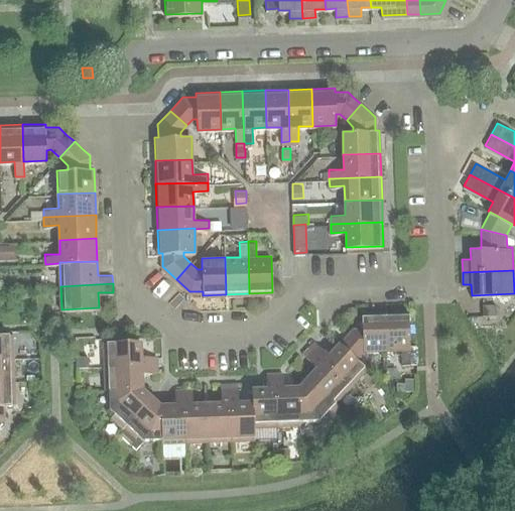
[(483,313),(496,312),(496,302),(483,303),(483,313)]
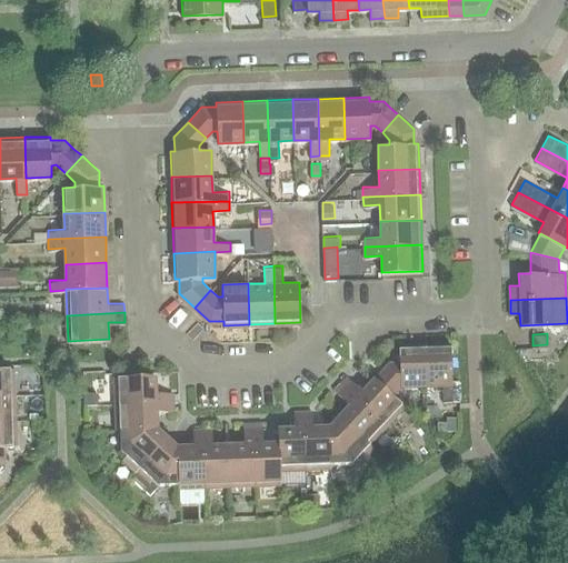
[(451,342),(425,343),(426,384),(442,383),(444,400),(452,400),(452,380),(451,342)]
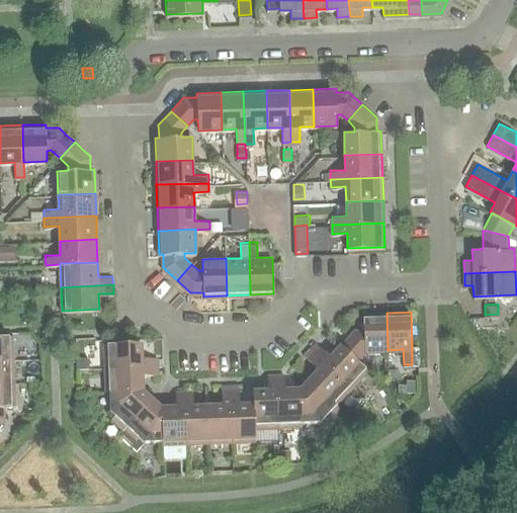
[(354,329),(349,334),(340,344),(356,359),(357,358),(364,350),(388,350),(386,313),(363,313),(363,328),(354,329)]
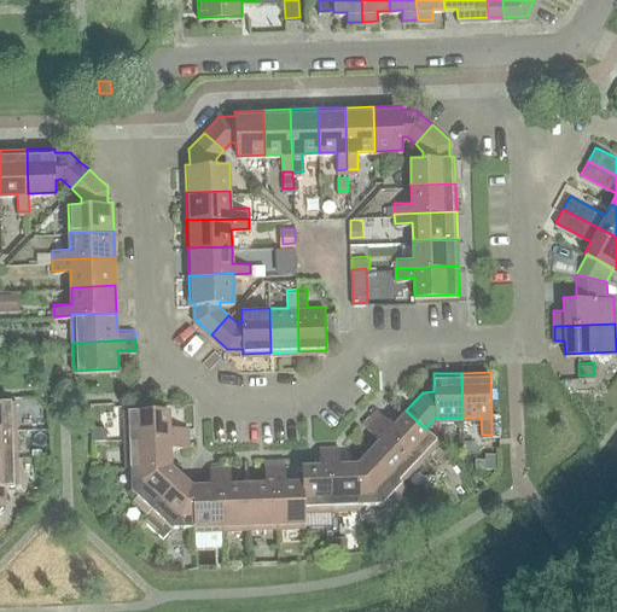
[(0,426),(16,427),(15,398),(0,398),(0,426)]
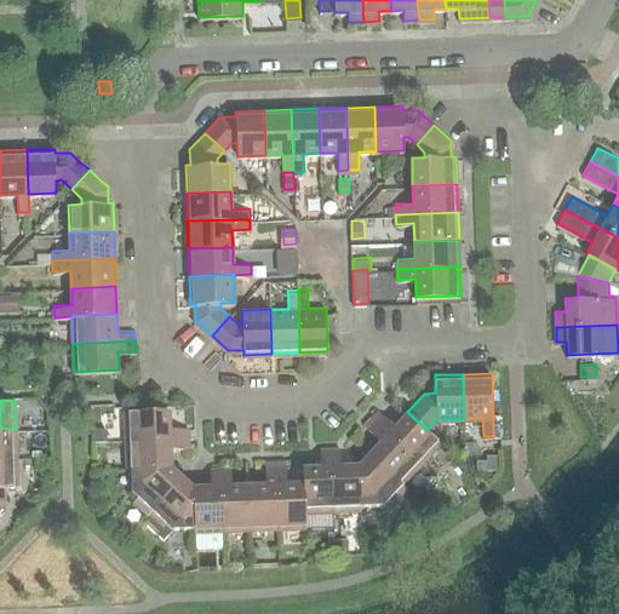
[(378,407),(371,414),(376,419),(383,412),(378,407)]
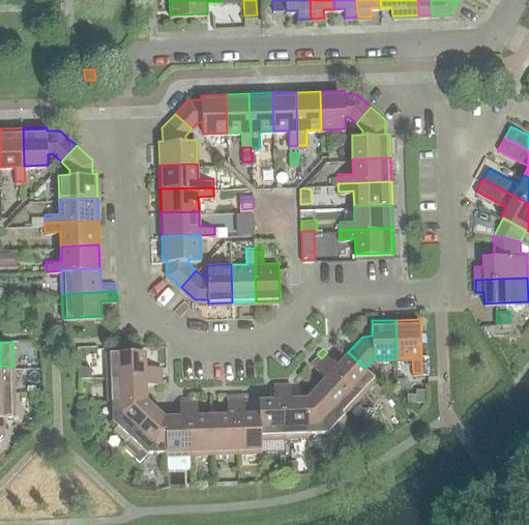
[(107,351),(108,375),(160,373),(160,365),(145,365),(145,349),(107,351)]
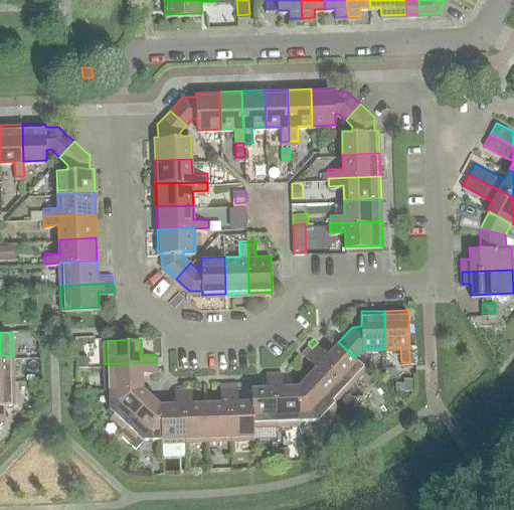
[(318,342),(312,348),(350,383),(366,366),(355,356),(354,357),(338,342),(328,352),(318,342)]
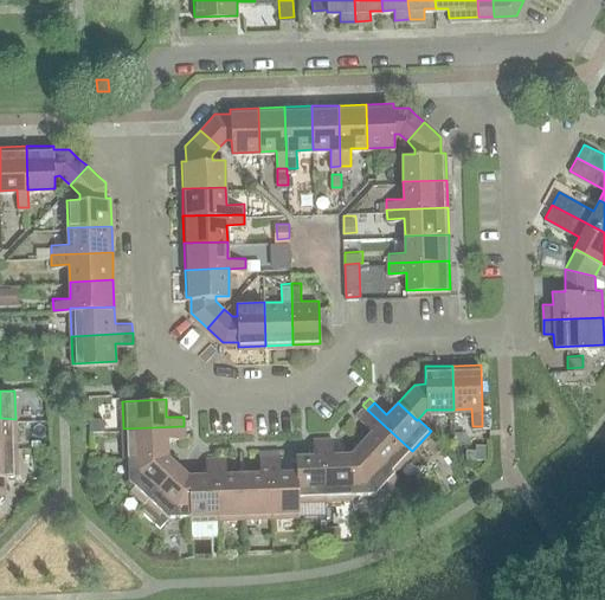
[(362,405),(355,413),(360,417),(367,410),(362,405)]
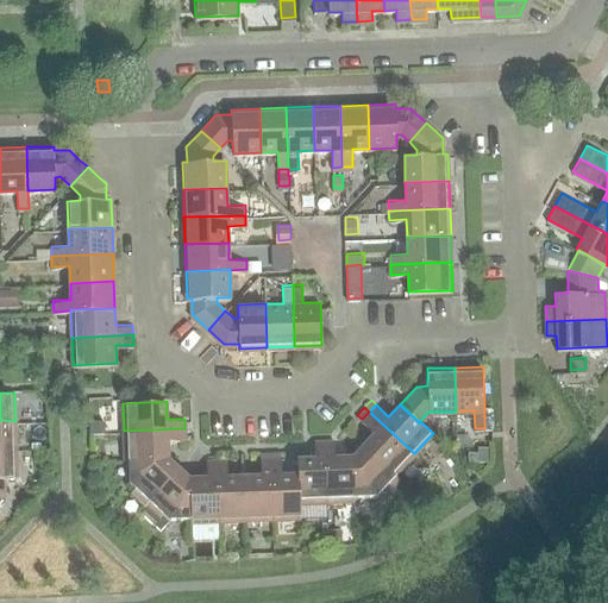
[(375,432),(363,444),(395,473),(396,473),(414,453),(369,412),(362,419),(375,432)]
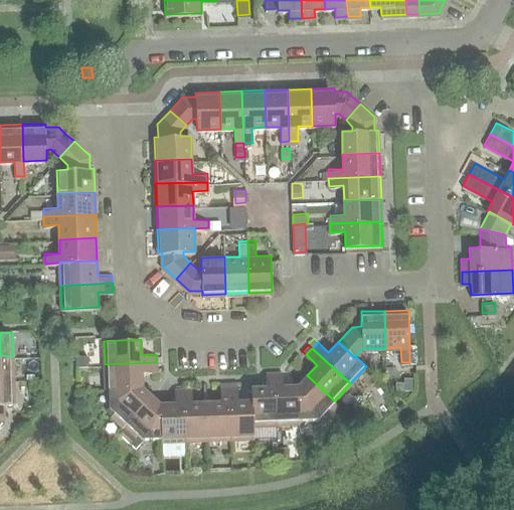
[(89,354),(76,354),(76,364),(89,364),(89,354)]
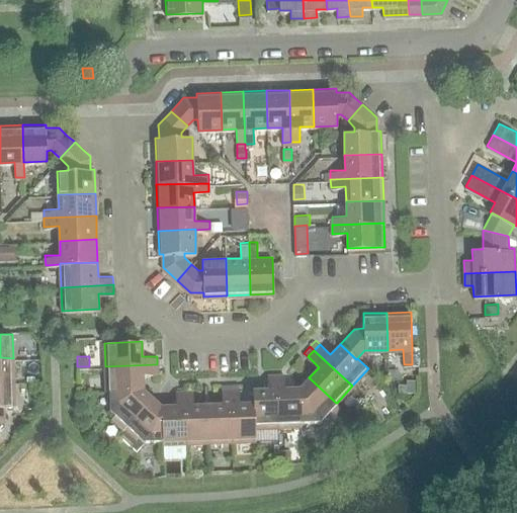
[(0,380),(14,380),(13,358),(0,357),(0,380)]
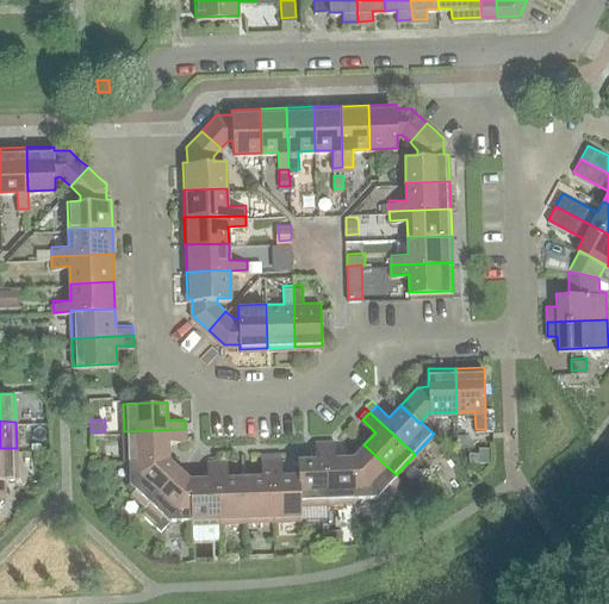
[(125,459),(129,459),(168,456),(168,440),(186,440),(185,429),(124,431),(125,459)]
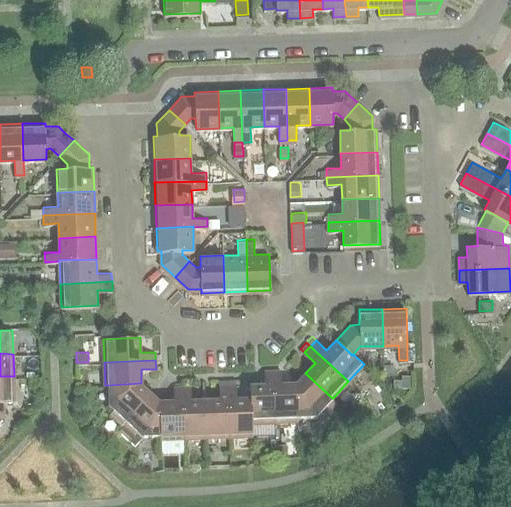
[(281,368),(272,369),(275,420),(298,419),(298,416),(297,416),(296,382),(281,383),(281,368)]
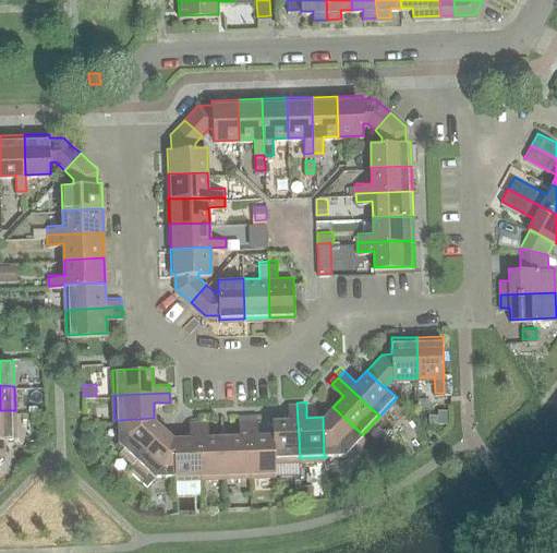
[(289,419),(273,419),(273,433),(274,433),(275,459),(300,458),(297,403),(288,403),(289,419)]
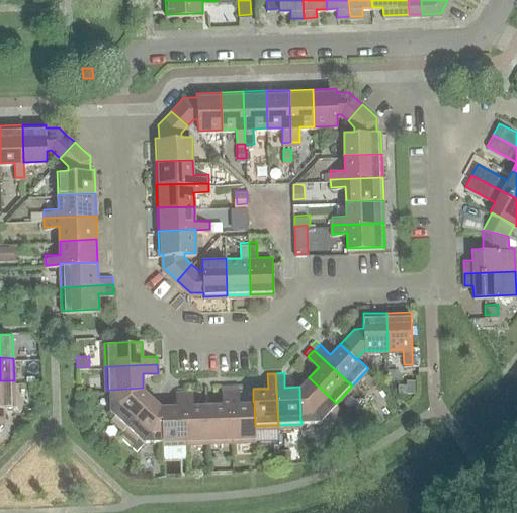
[(300,421),(302,421),(320,420),(325,415),(329,418),(340,406),(337,403),(336,403),(309,377),(299,387),(300,421)]
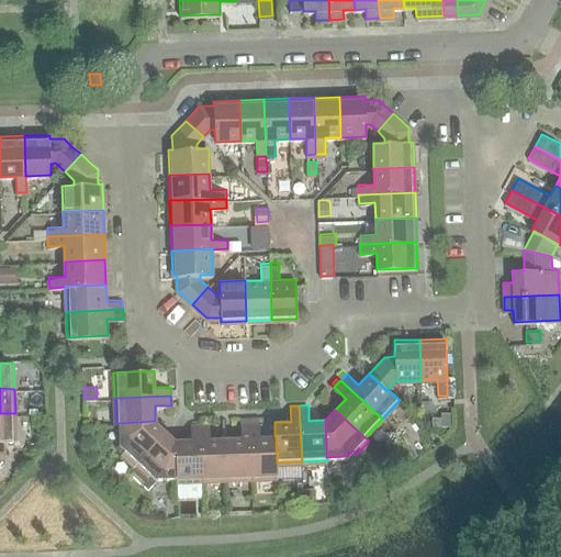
[(451,411),(442,412),(442,415),(442,425),(451,425),(451,411)]
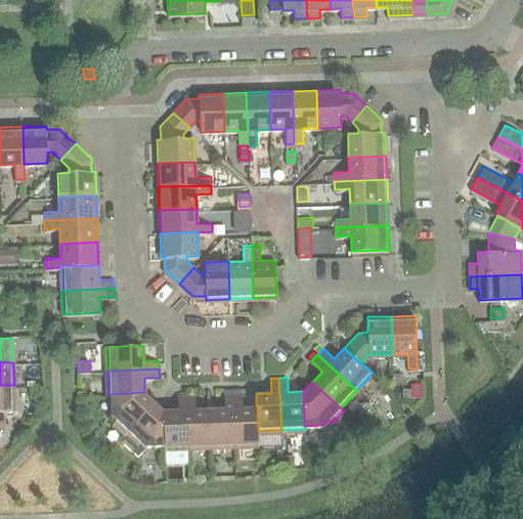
[(0,427),(4,423),(4,409),(15,409),(14,385),(0,385),(0,427)]
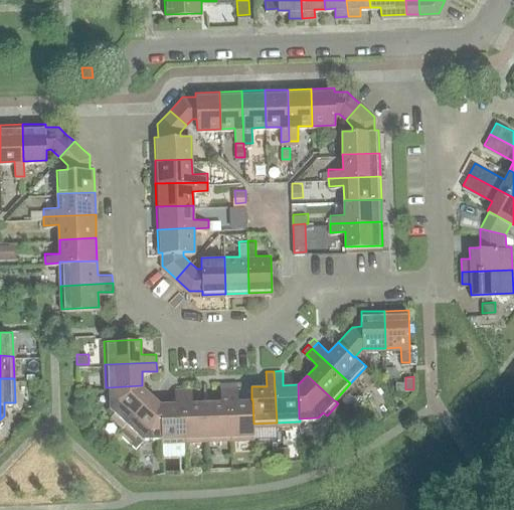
[(109,387),(109,406),(114,410),(111,414),(123,426),(151,394),(142,386),(142,385),(109,387)]
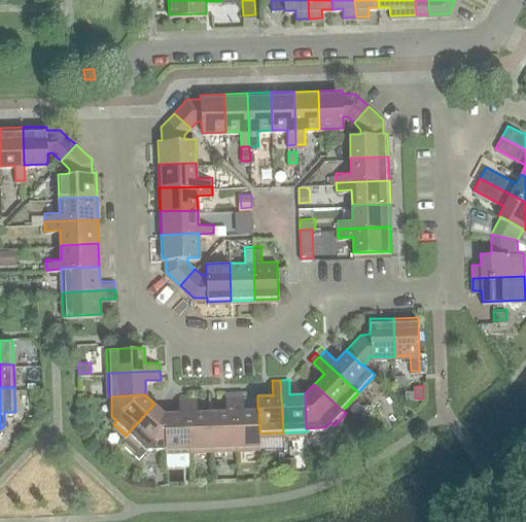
[(226,410),(211,411),(213,449),(237,448),(235,394),(225,395),(226,410)]
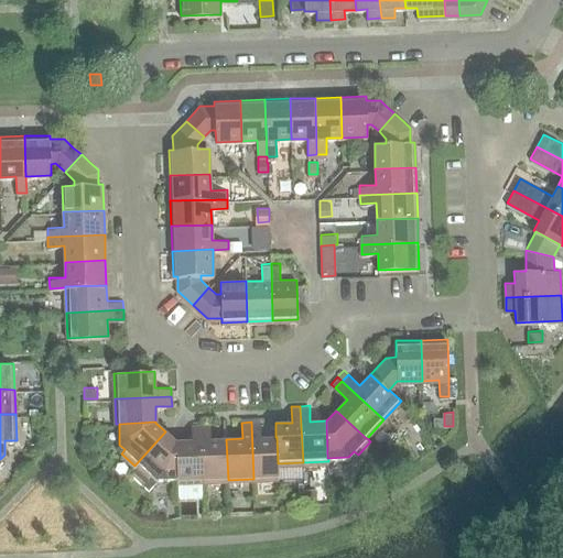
[(277,437),(275,437),(260,438),(260,422),(251,422),(253,479),(279,478),(278,463),(277,437)]
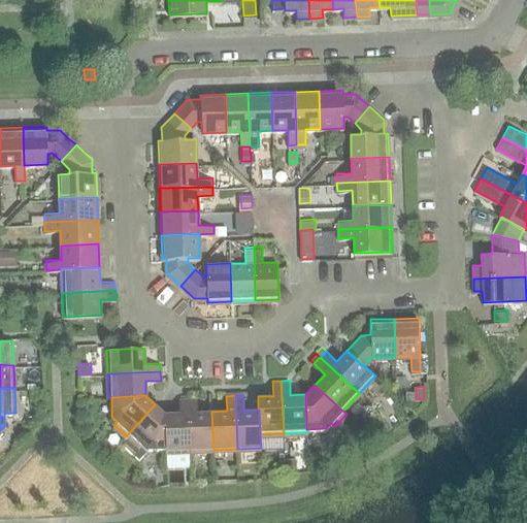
[(179,413),(165,413),(166,448),(165,448),(166,451),(190,451),(188,397),(178,397),(179,413)]
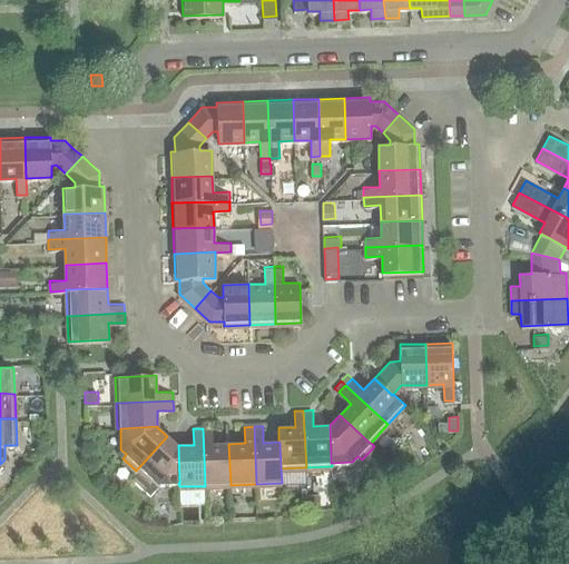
[(212,428),(203,428),(205,486),(231,485),(228,444),(213,444),(212,428)]
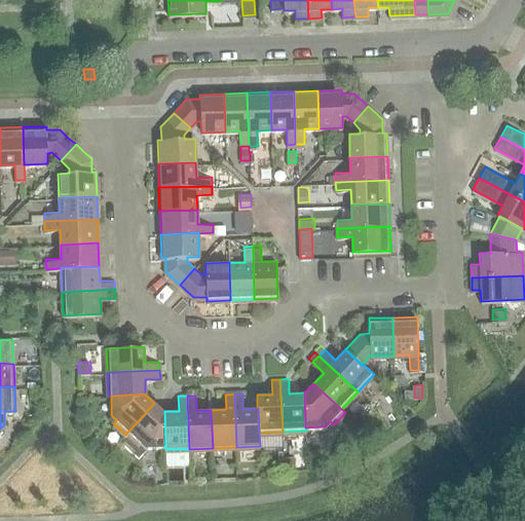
[(122,441),(139,456),(147,447),(164,446),(165,446),(164,411),(163,411),(154,403),(125,435),(127,436),(122,441)]
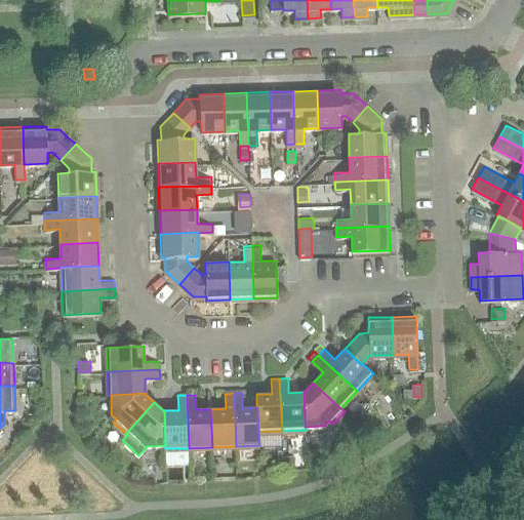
[(294,455),(284,456),(284,465),(285,469),(294,468),(294,465),(294,455)]
